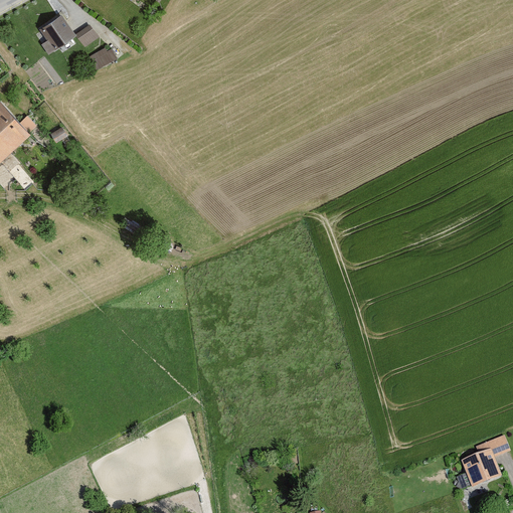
[(59,16),(41,29),(47,38),(41,43),(47,51),(72,34),(59,16)]
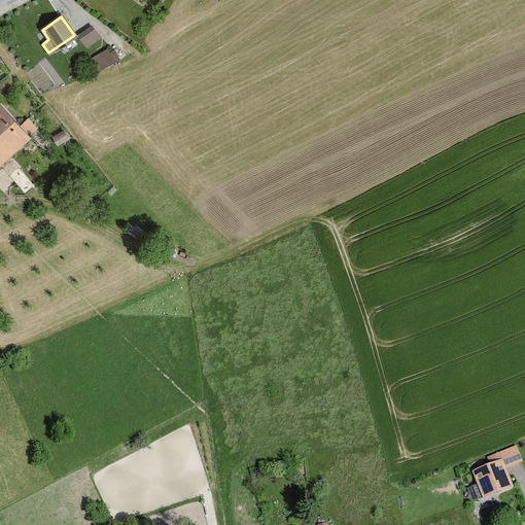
[(98,36),(90,25),(77,35),(85,45),(98,36)]
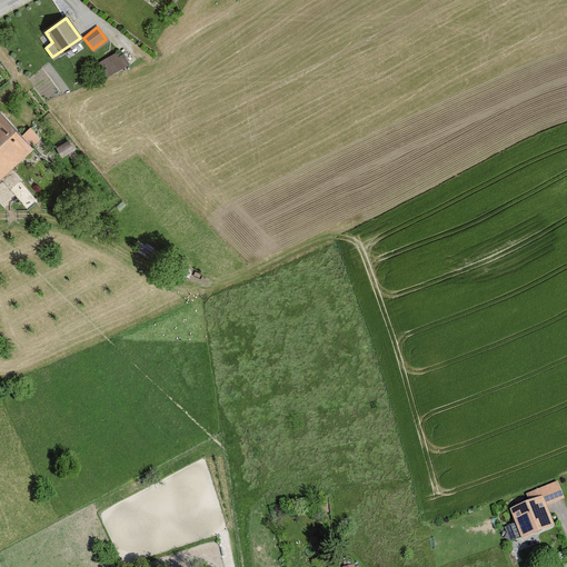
[(113,53),(96,62),(103,76),(127,62),(121,53),(116,57),(113,53)]
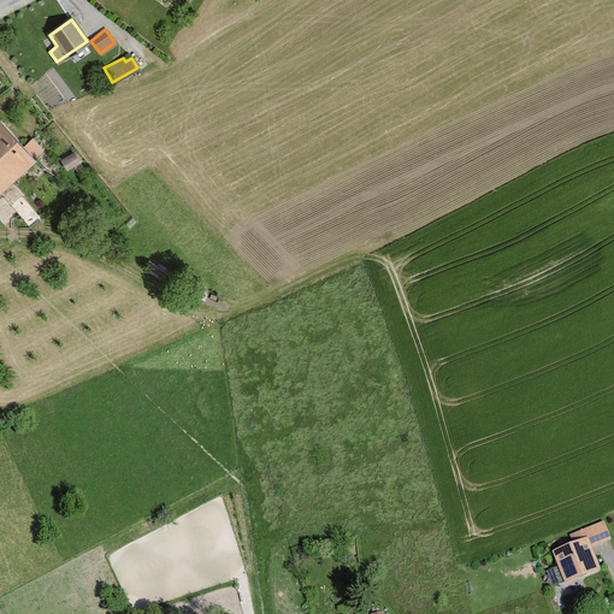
[(0,193),(39,158),(0,118),(0,193)]
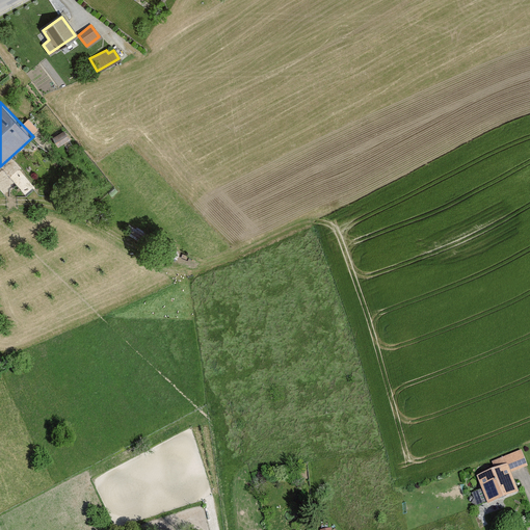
[(524,462),(519,450),(493,460),(495,466),(476,474),(485,499),(514,487),(507,470),(524,462)]
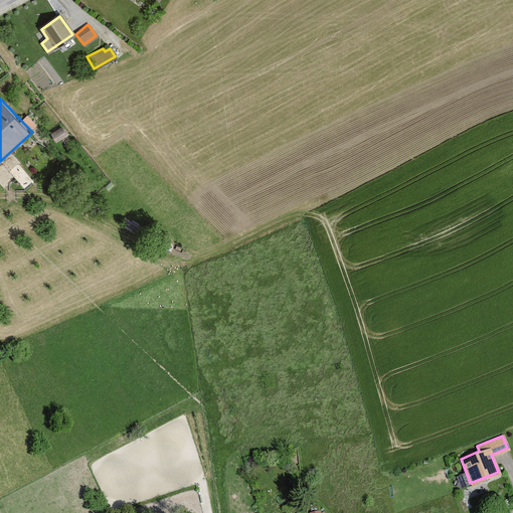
All buildings are outlined.
